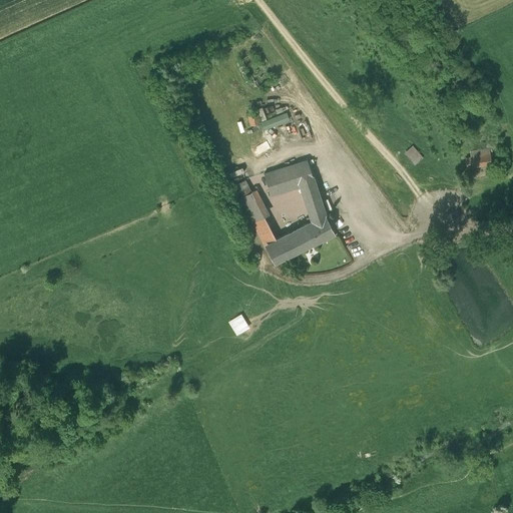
[(261,122),(258,112),(247,115),(249,125),(261,122)]
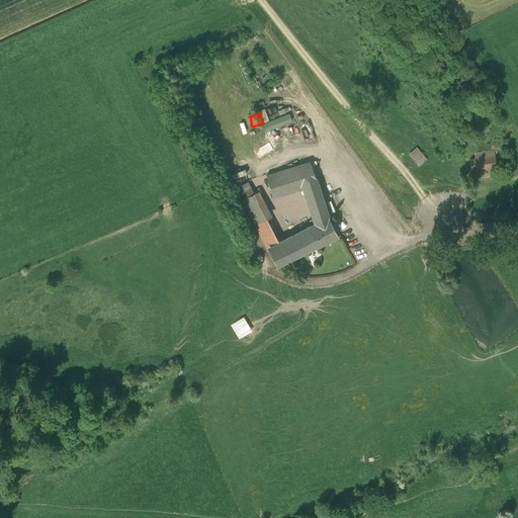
[(266,132),(292,121),(289,113),(263,123),(266,132)]
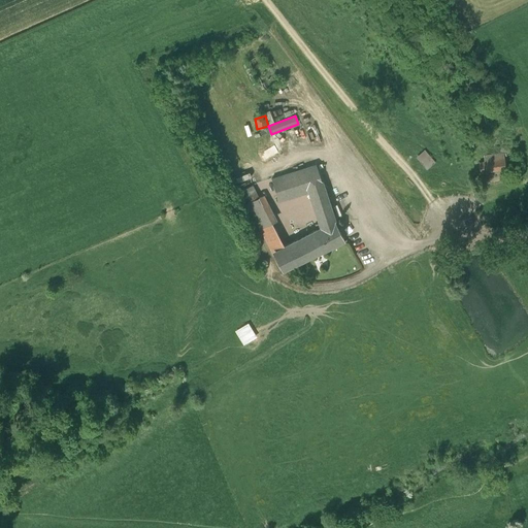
[(261,152),(264,158),(277,152),(274,145),(261,152)]
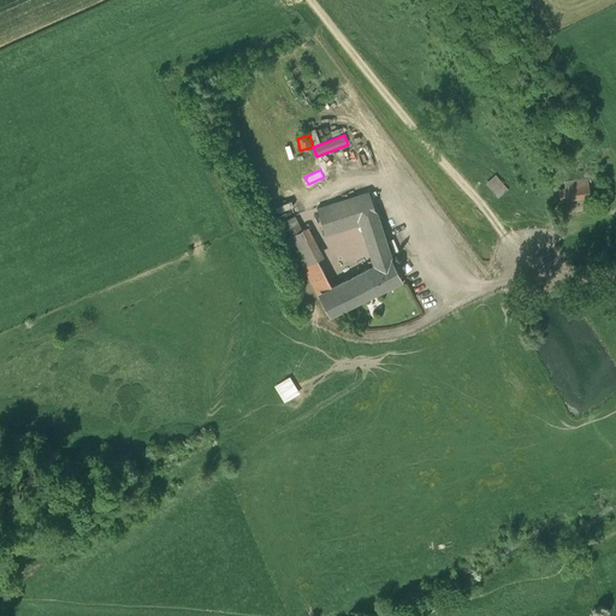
[(487,182),(499,196),(508,189),(496,175),(487,182)]
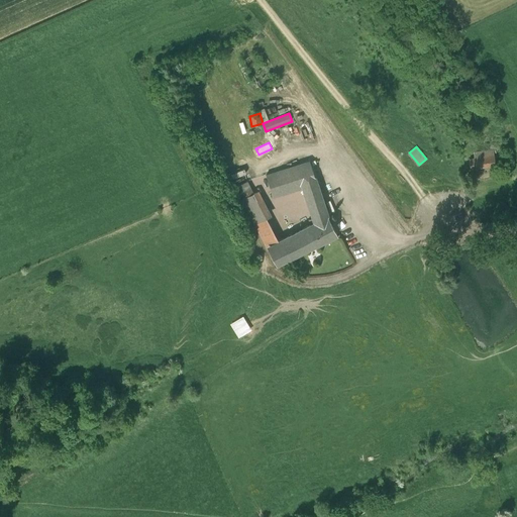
[(495,165),(494,154),(493,149),(474,151),(475,158),(469,159),(471,169),(495,165)]
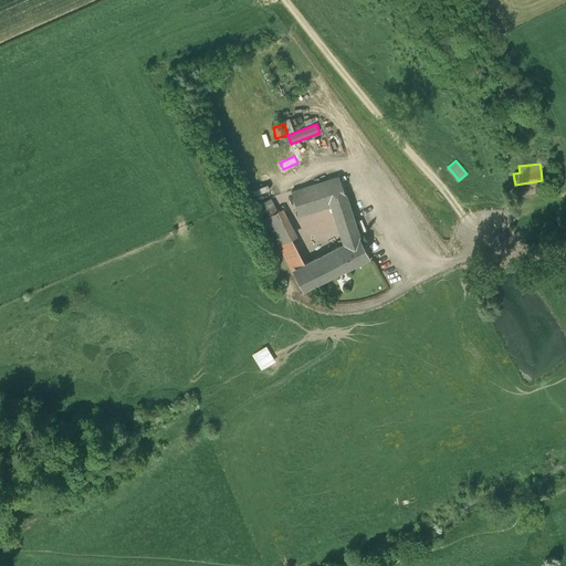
[(347,268),(369,257),(356,228),(339,177),(291,192),(299,215),(331,206),(343,243),(304,263),(278,212),(271,198),(260,203),(268,218),(266,218),(302,289),(346,266),(347,268)]
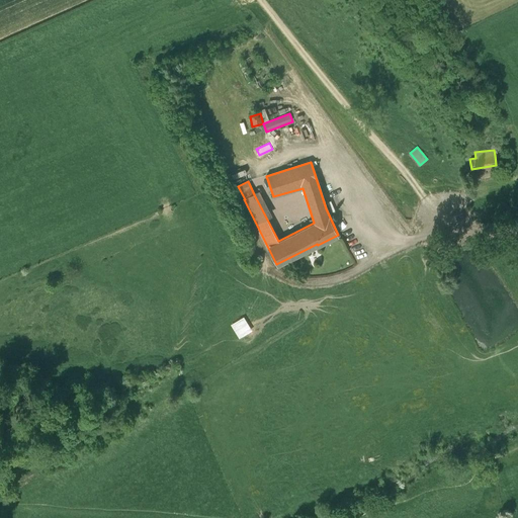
[(243,316),(231,324),(239,338),(252,330),(243,316)]
